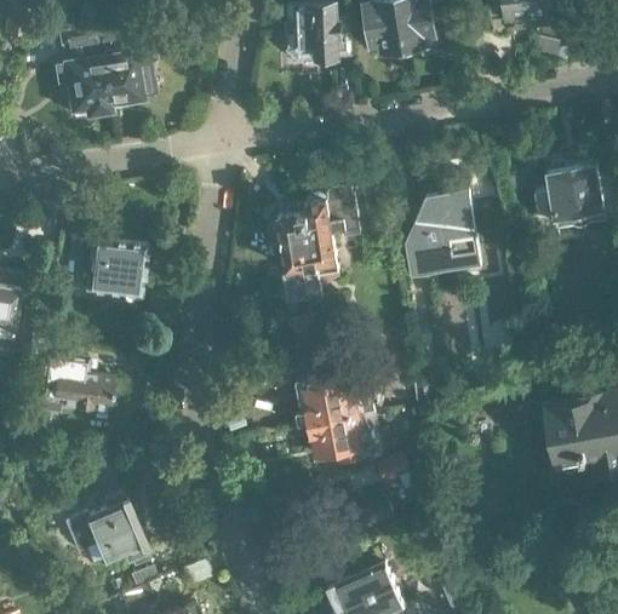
[(26,39),(26,38),(28,22),(33,22),(35,0),(33,0),(6,0),(3,36),(26,39)]
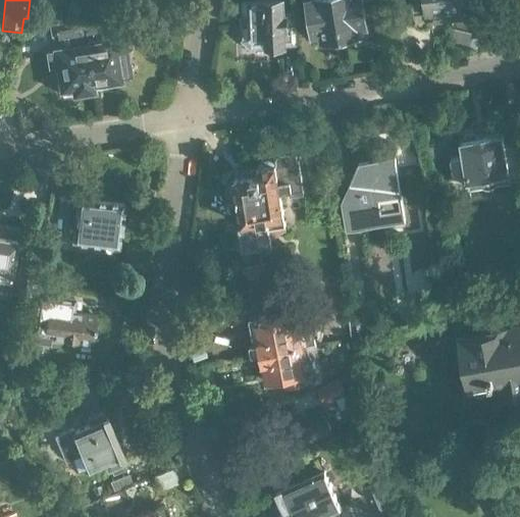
[(330,0),(303,0),(310,42),(309,42),(310,46),(313,48),(318,48),(318,46),(338,43),(330,0)]
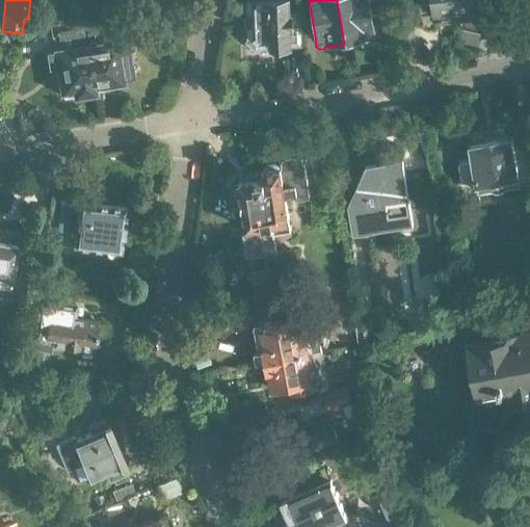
[(365,42),(375,40),(368,0),(337,0),(344,44),(364,41),(365,42)]
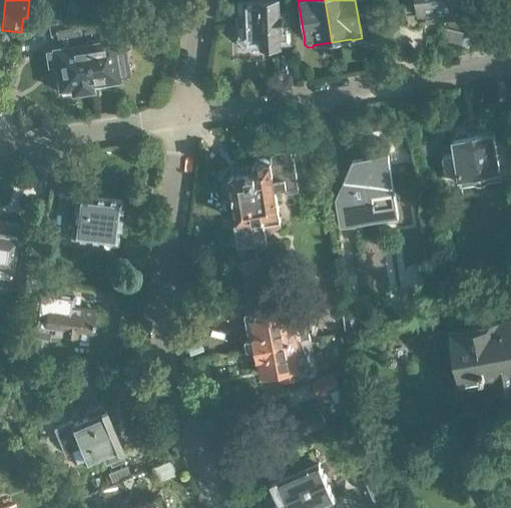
[(402,0),(406,28),(407,31),(409,33),(413,34),(416,33),(419,30),(419,29),(419,26),(435,24),(436,29),(439,29),(435,0),(402,0)]
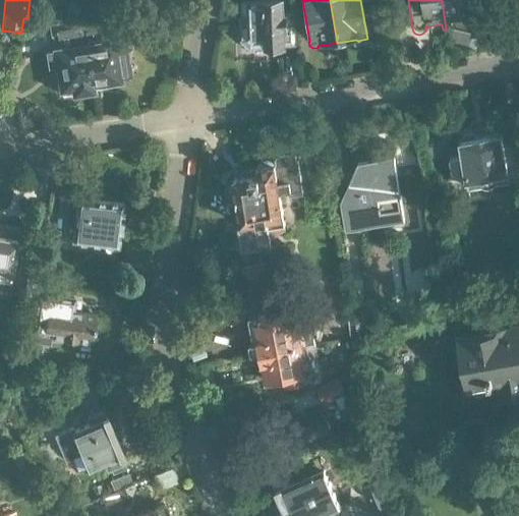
[(480,26),(476,0),(442,0),(446,30),(450,30),(449,23),(465,21),(466,29),(480,26)]
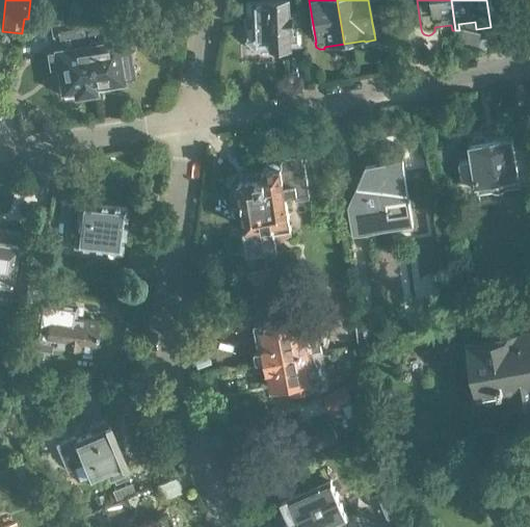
[(287,21),(287,4),(268,5),(268,6),(245,7),(245,22),(242,22),(243,31),(246,31),(246,44),(244,46),(254,54),(256,53),(269,52),(274,57),(284,56),(288,51),(301,50),(299,29),(296,29),(295,20),(287,21)]
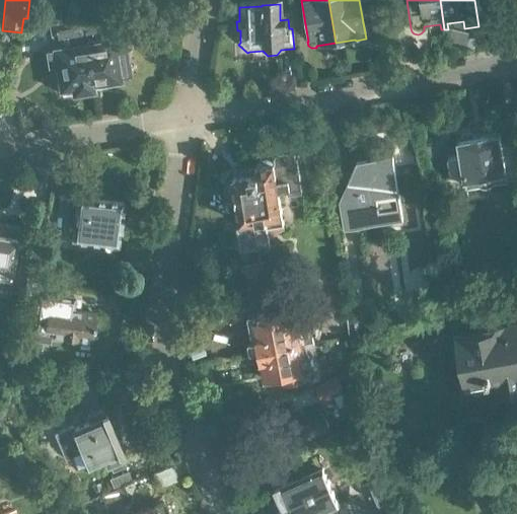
[(104,46),(102,34),(104,34),(101,21),(78,25),(78,27),(82,50),(84,50),(90,88),(118,84),(118,82),(127,80),(121,43),(104,46)]
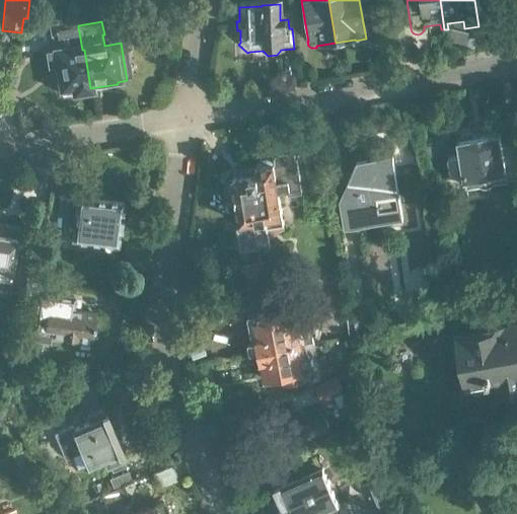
[(82,50),(78,27),(48,31),(50,45),(51,45),(53,55),(46,56),(48,70),(56,68),(61,98),(91,94),(90,88),(84,50),(82,50)]
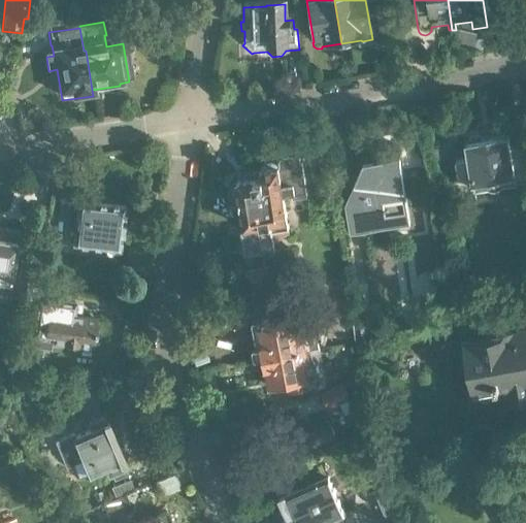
[(525,151),(508,154),(506,140),(464,148),(467,164),(455,166),(458,188),(470,186),(472,196),(525,186),(525,151)]
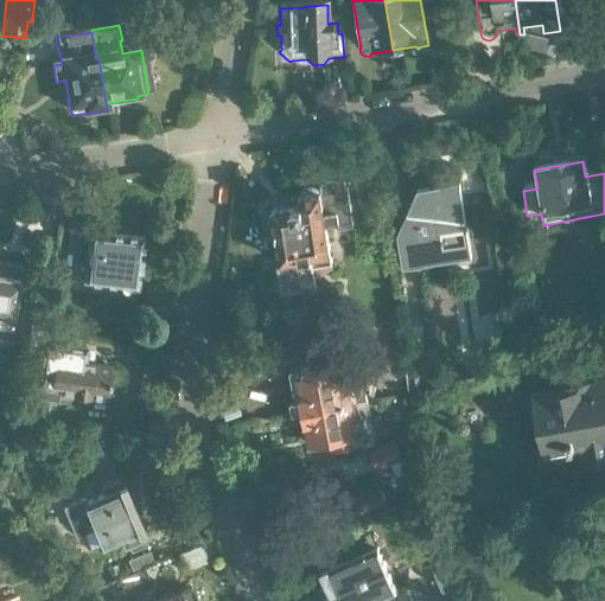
[(320,196),(318,196),(313,191),(306,191),(299,194),(298,197),(311,276),(314,275),(314,280),(328,277),(326,274),(331,273),(324,228),(333,227),(335,232),(351,229),(345,192),(344,192),(343,187),(338,183),(323,185),(319,189),(320,196)]
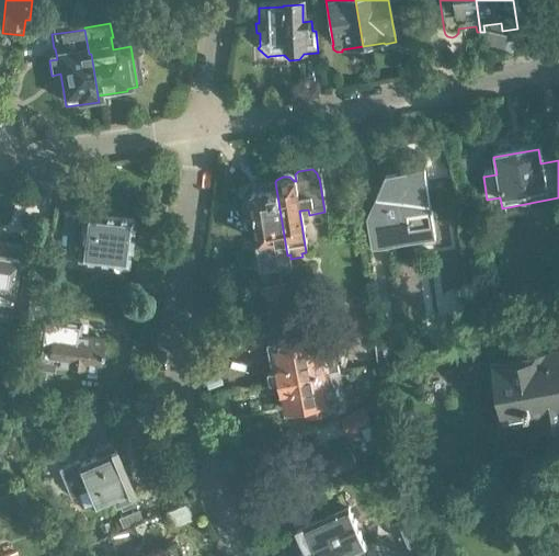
[(338,171),(341,193),(351,191),(348,170),(338,171)]
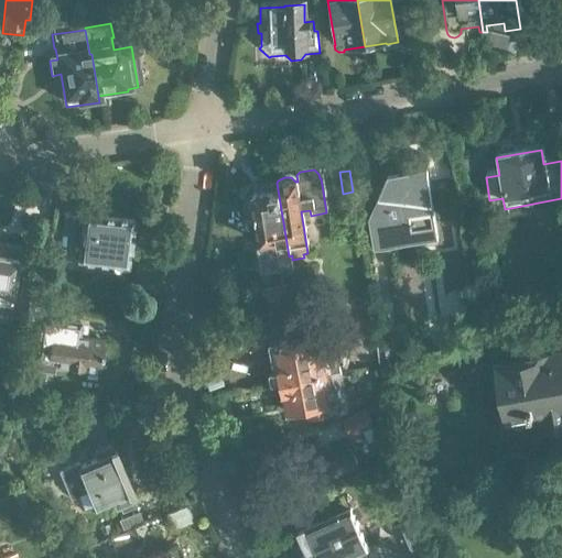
[(387,177),(368,221),(373,253),(436,244),(425,172),(387,177)]
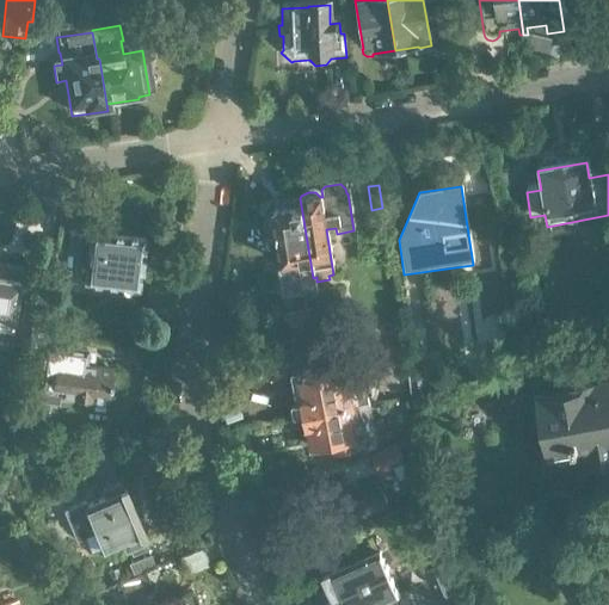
[(271,215),(272,216),(266,217),(263,222),(264,232),(269,235),(275,234),(283,283),(299,281),(302,302),(317,300),(315,292),(313,278),(300,198),(299,201),(290,202),(291,211),(271,215)]
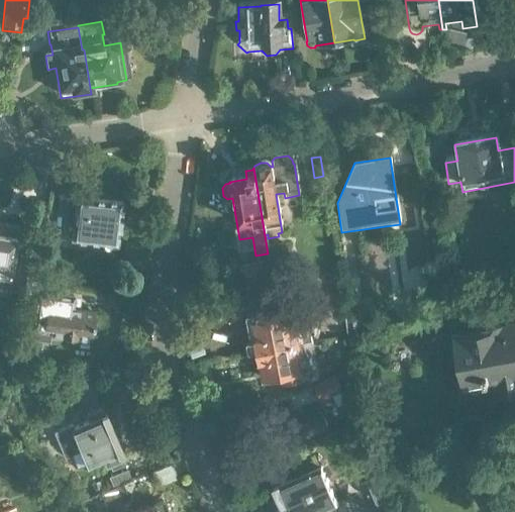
[(71,221),(69,240),(69,242),(114,247),(116,233),(117,233),(119,221),(117,220),(119,206),(74,200),(71,221)]
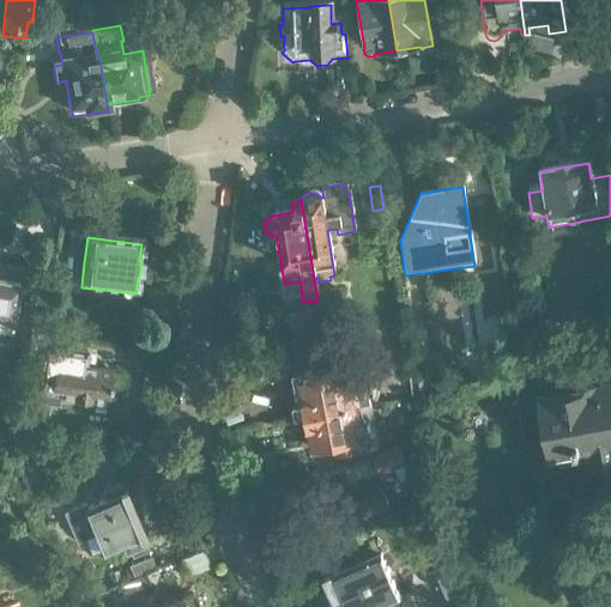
[(11,323),(18,285),(16,285),(18,272),(0,267),(0,332),(7,334),(10,323),(11,323)]
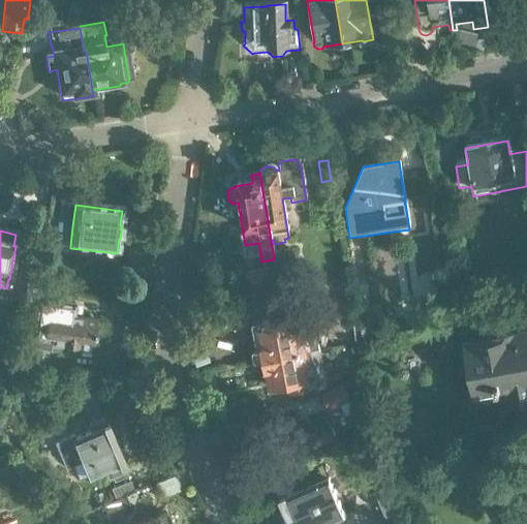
[(277,282),(280,297),(299,298),(291,251),(273,253),(274,259),(277,282)]
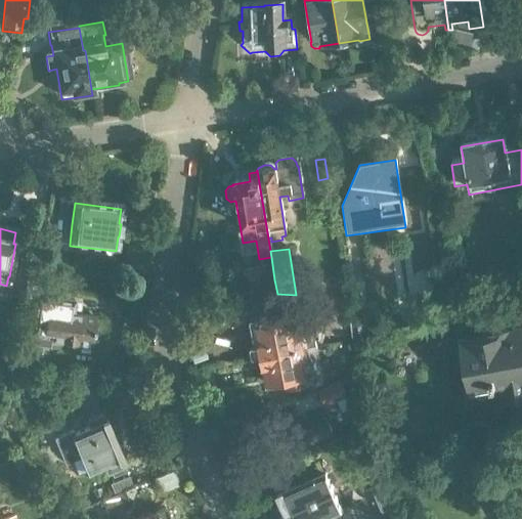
[(30,288),(34,264),(19,261),(14,286),(30,288)]
